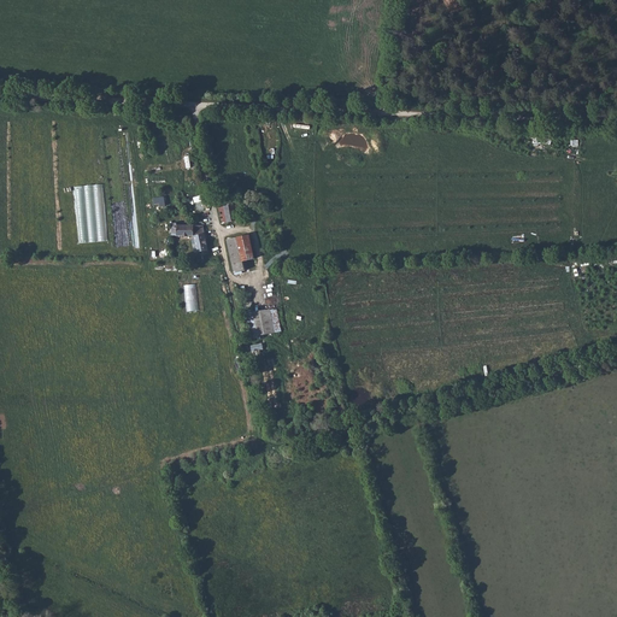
[(223,224),(245,219),(241,203),(219,207),(223,224)]
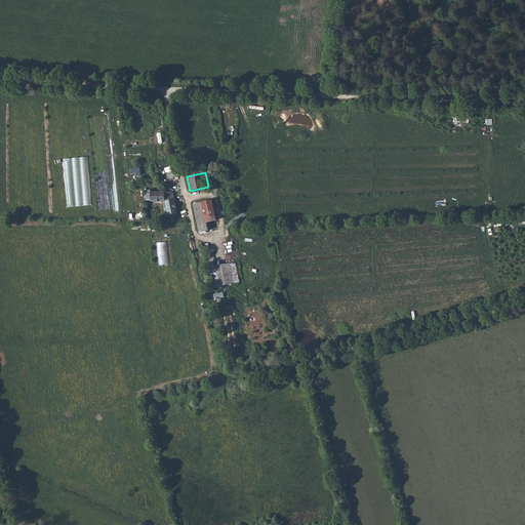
[(152,191),(147,191),(147,200),(152,199),(152,201),(166,200),(169,214),(171,213),(171,216),(178,216),(173,191),(152,193),(152,191)]
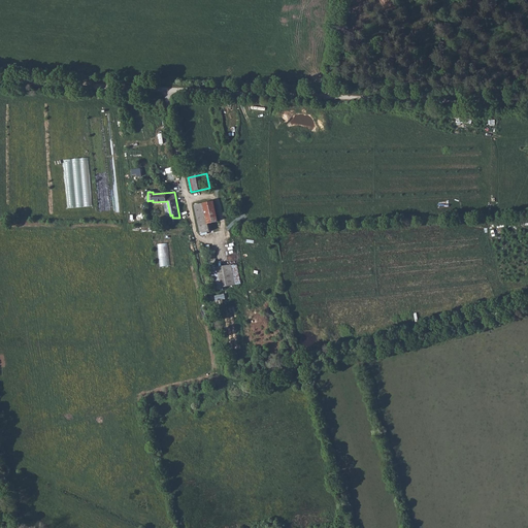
[(201,234),(210,232),(208,224),(219,222),(215,201),(205,202),(205,199),(198,200),(199,204),(194,205),(201,234)]
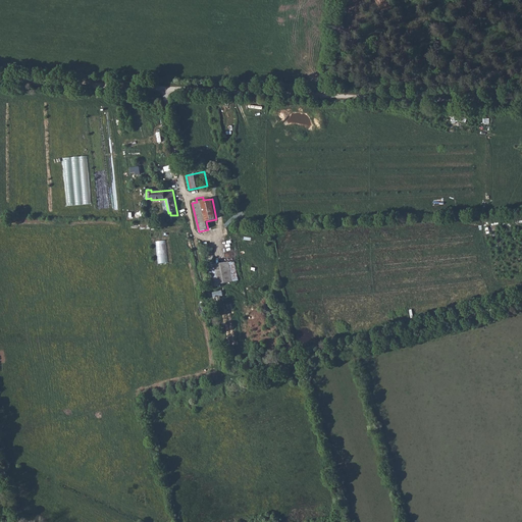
[(158,263),(168,262),(166,240),(156,241),(158,263)]
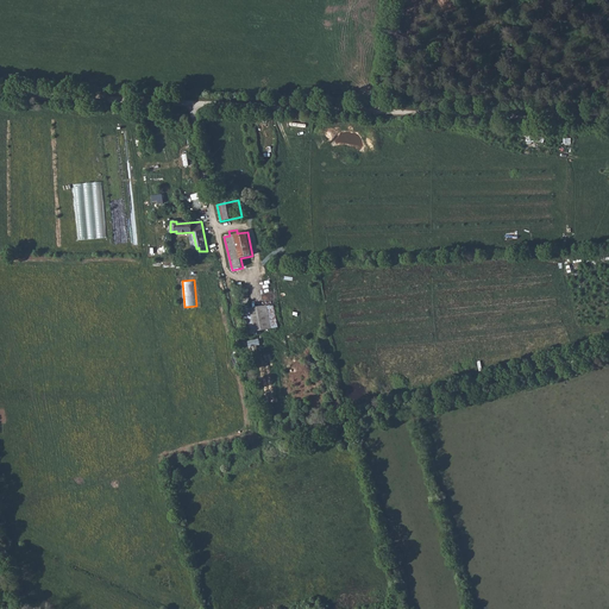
[(275,305),(244,311),(249,333),(278,327),(275,305)]
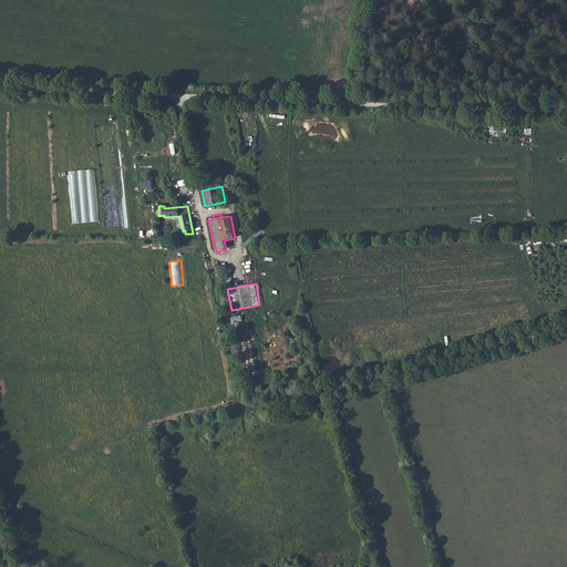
[(202,368),(207,367),(202,331),(196,332),(202,368)]
